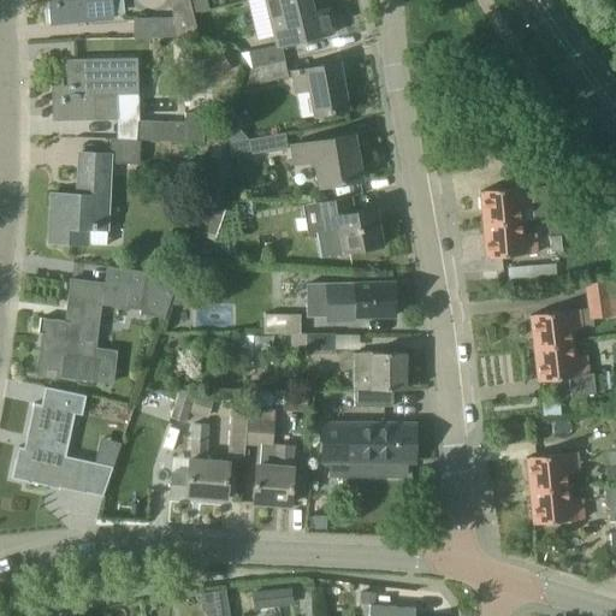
[(111,0),(65,0),(48,3),(51,24),(113,19),(111,0)]
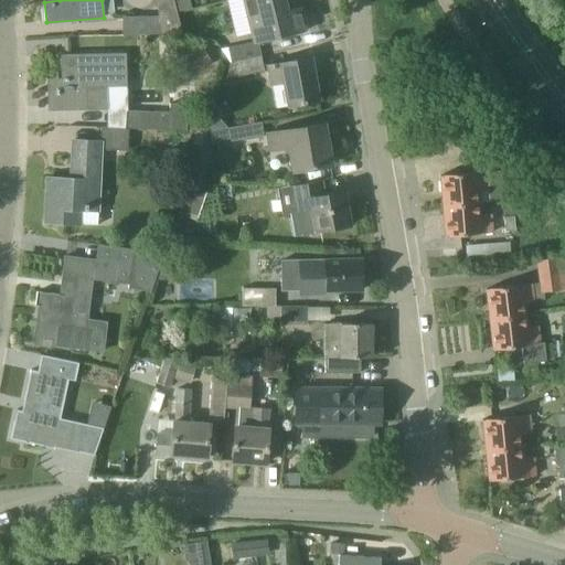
[(157,0),(157,17),(157,34),(181,34),(177,14),(172,0),(157,0)]
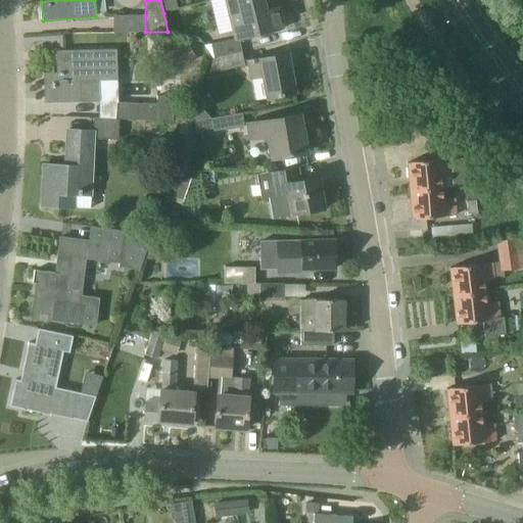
[(159,0),(163,13),(178,9),(175,0),(159,0)]
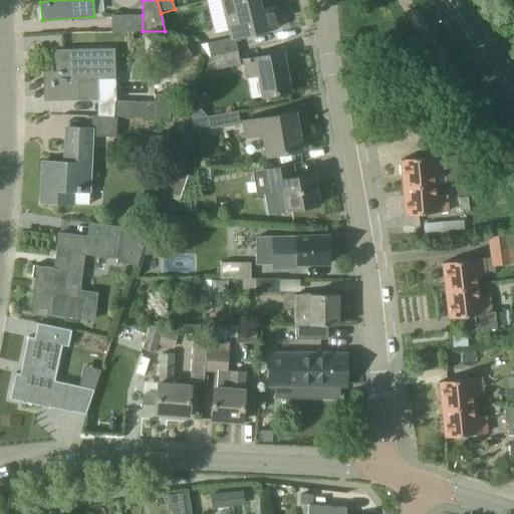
[(221,0),(229,31),(244,27),(246,36),(278,28),(273,7),(262,10),(259,0),(221,0)]
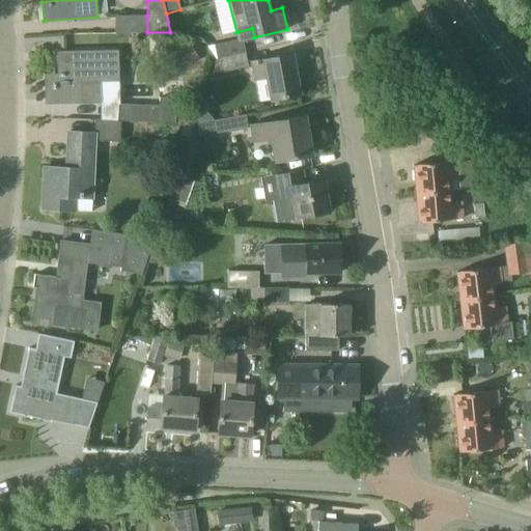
[(216,59),(244,54),(242,38),(214,45),(216,58),(216,59)]
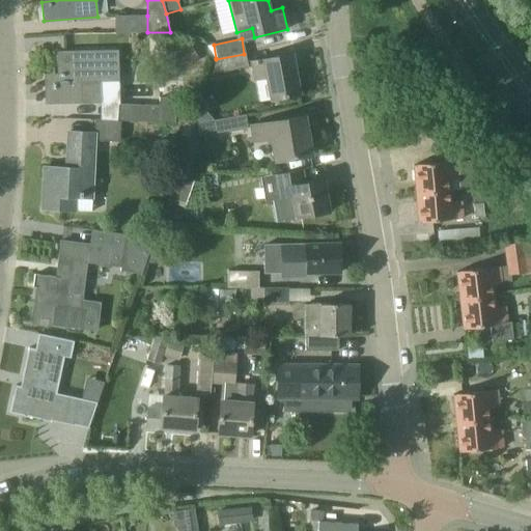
[(190,46),(173,57),(183,71),(199,59),(190,46)]
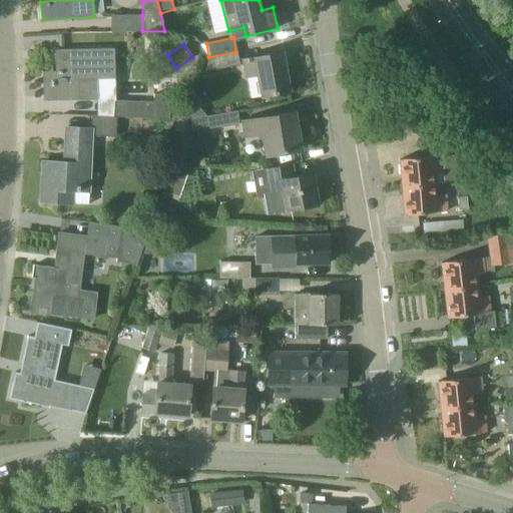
[(44,99),(97,97),(97,78),(114,77),(113,48),(58,51),(59,79),(43,80),(44,99)]
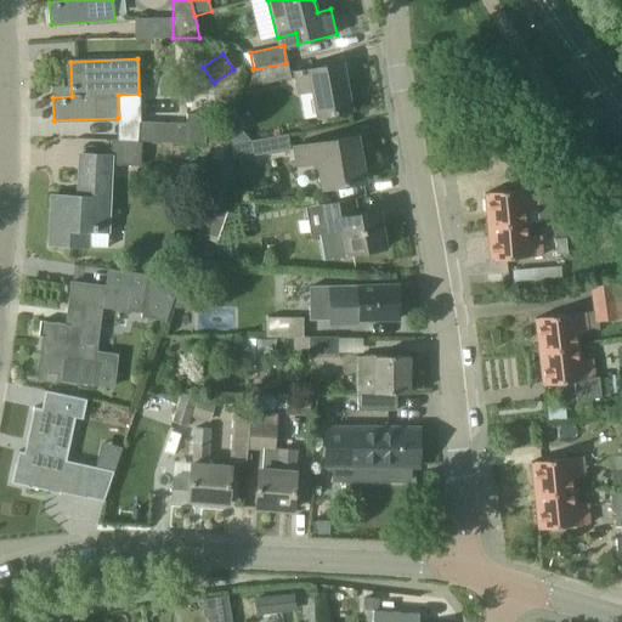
[(253,69),(247,88),(288,79),(286,63),(253,69)]
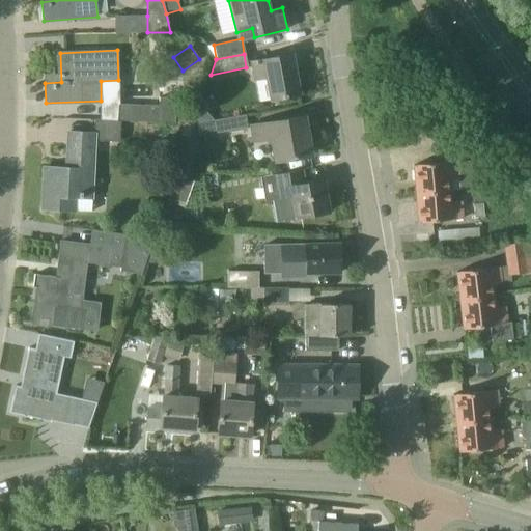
[(292,54),(252,62),(255,79),(268,77),(272,100),(300,94),(292,54)]
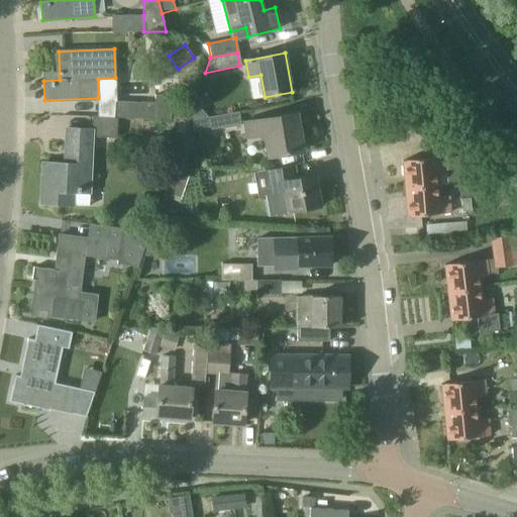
[(113,101),(112,118),(117,118),(171,120),(171,96),(154,95),(154,103),(113,101)]
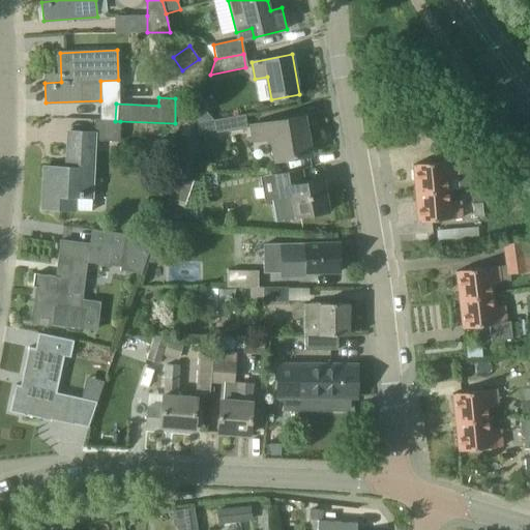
[(244,115),(213,120),(192,124),(178,165),(189,169),(200,136),(247,128),(244,115)]
